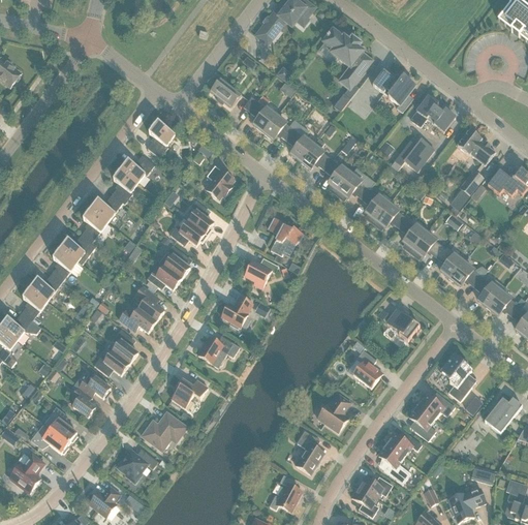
[(281,0),(278,4),(289,14),(303,25),(308,18),(307,17),(314,6),(306,0),(281,0)]
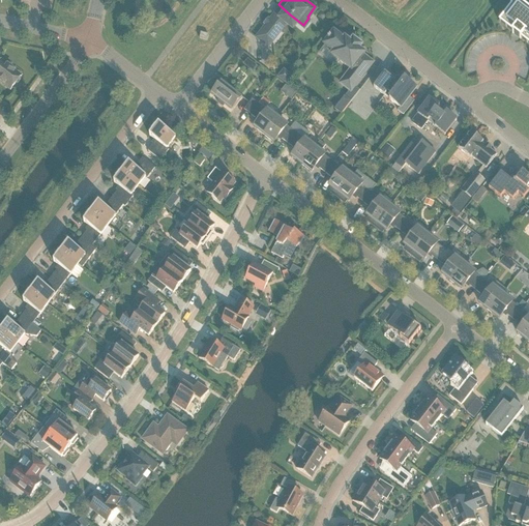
[(528,6),(522,1),(521,0),(511,0),(509,3),(498,19),(511,29),(520,35),(528,41),(528,6)]
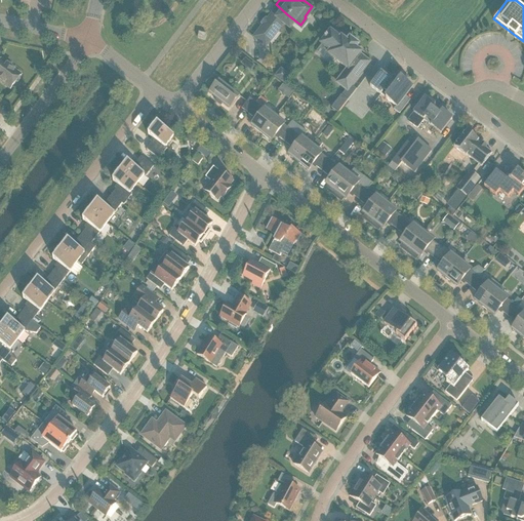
[(265,43),(287,14),(276,4),(252,34),(265,43)]
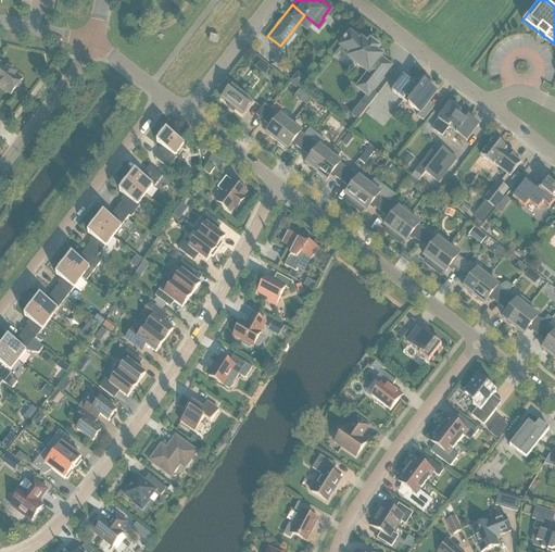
[(358,38),(349,30),(345,36),(344,35),(342,38),(343,38),(340,44),(350,51),(348,53),(367,70),(356,84),(365,90),(367,91),(370,86),(390,62),(380,54),(381,52),(375,48),(378,45),(369,38),(366,41),(361,37),(358,38)]
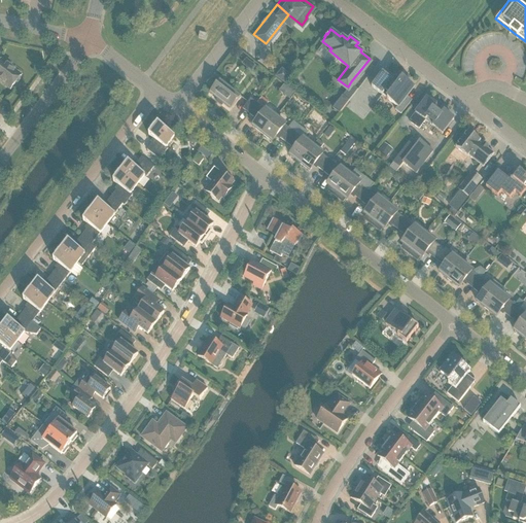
[(0,77),(9,85),(14,78),(16,78),(20,75),(19,73),(20,72),(19,71),(19,70),(14,67),(13,67),(0,57),(0,77)]
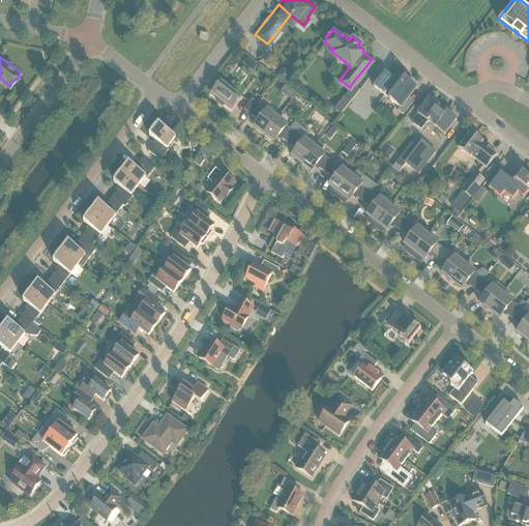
[(285,81),(291,71),(283,65),(275,74),(285,81)]
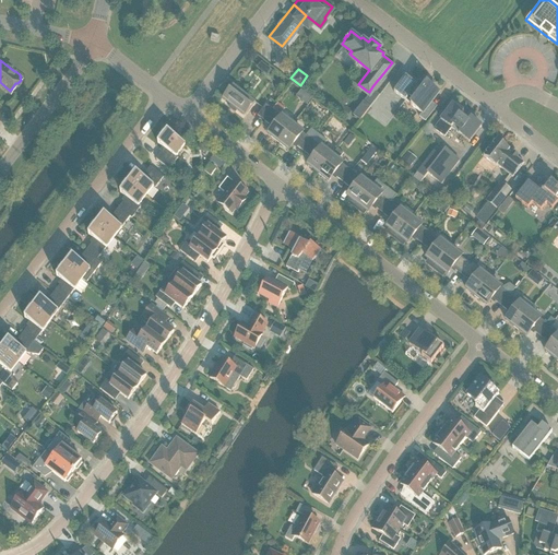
[(416,82),(405,72),(400,79),(398,77),(394,81),(396,83),(393,87),(404,97),(405,96),(411,99),(410,101),(420,109),(418,113),(424,117),(436,103),(430,98),(437,89),(426,80),(420,86),(415,83),(416,82)]
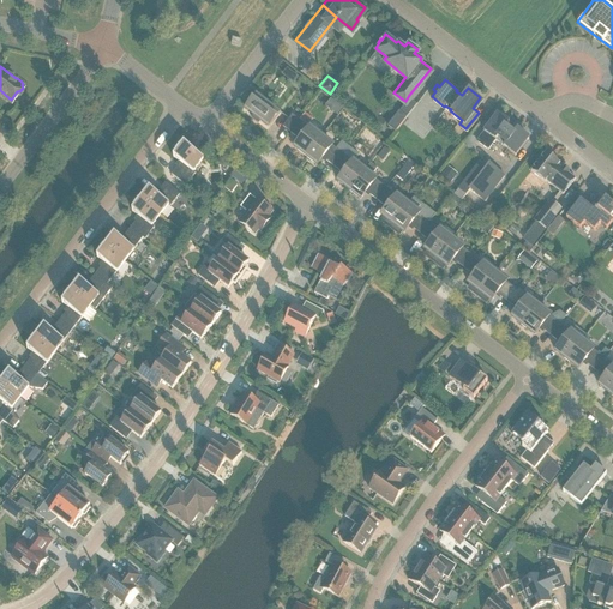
[(268,122),(277,109),(256,92),(245,106),(253,112),(251,114),(257,119),(259,116),(268,122)]
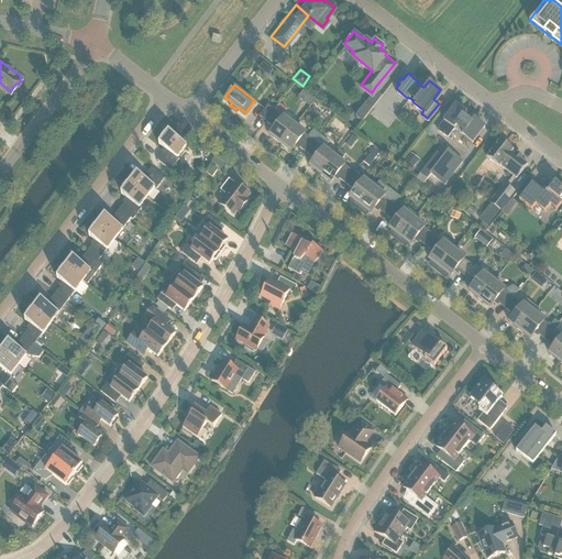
[(364,99),(354,112),(362,118),(372,105),(364,99)]
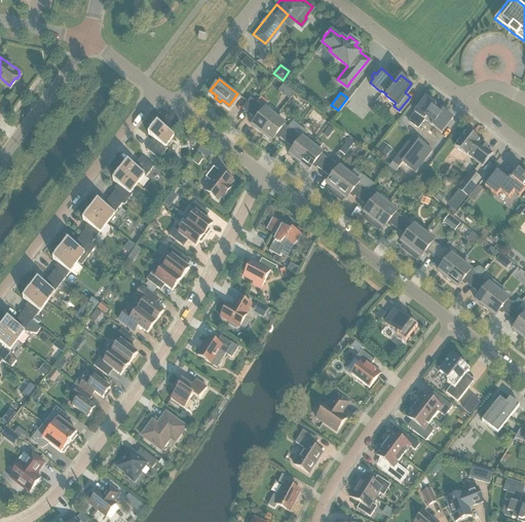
[(247,110),(255,99),(250,95),(241,105),(247,110)]
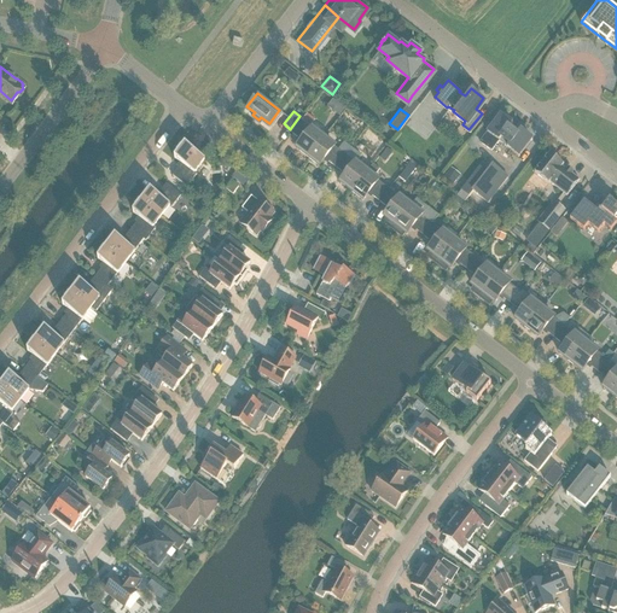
[(517,129),(510,122),(511,120),(500,111),(478,138),(490,147),(500,134),(508,140),(506,144),(517,152),(531,135),(519,126),(517,129)]
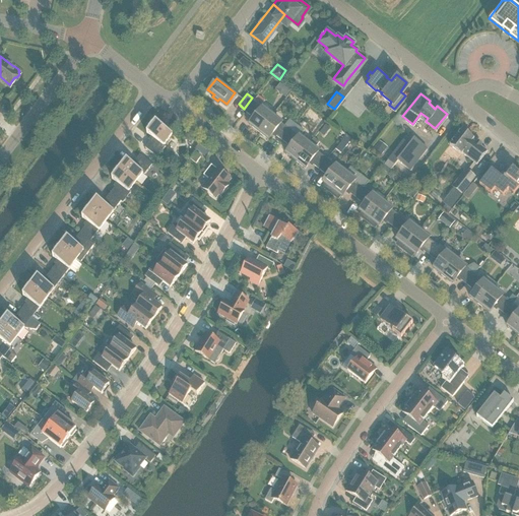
[(258,129),(271,113),(260,104),(252,98),(244,109),(253,116),(248,122),(258,129)]
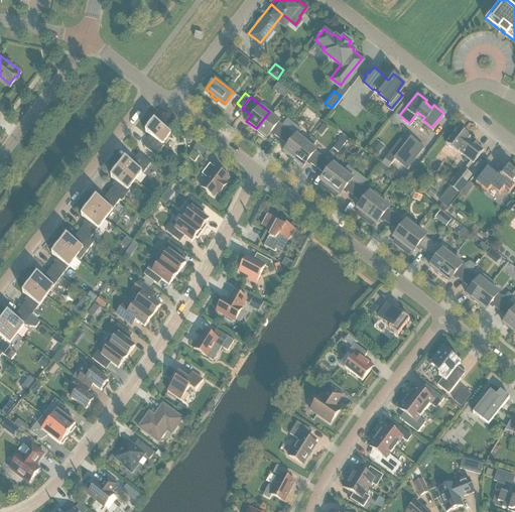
[(306,113),(311,106),(305,102),(300,109),(306,113)]
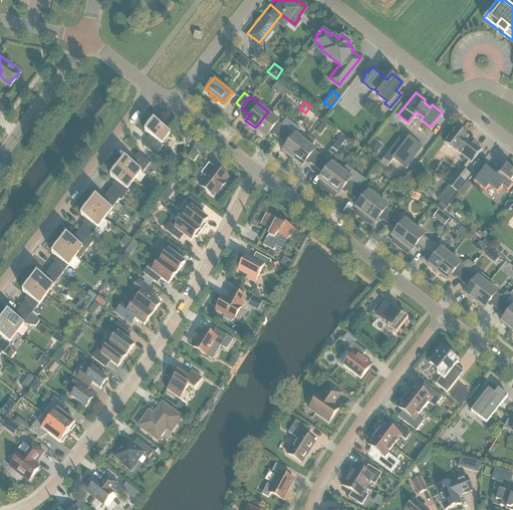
[(278,136),(291,119),(285,114),(280,120),(268,111),(255,128),(264,135),(269,129),(278,136)]
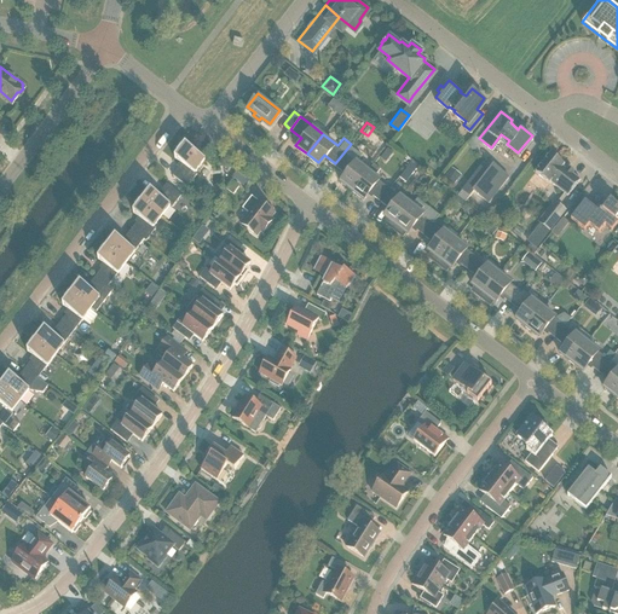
[(186,184),(196,171),(194,169),(204,156),(184,140),(173,155),(180,161),(172,172),(186,184)]
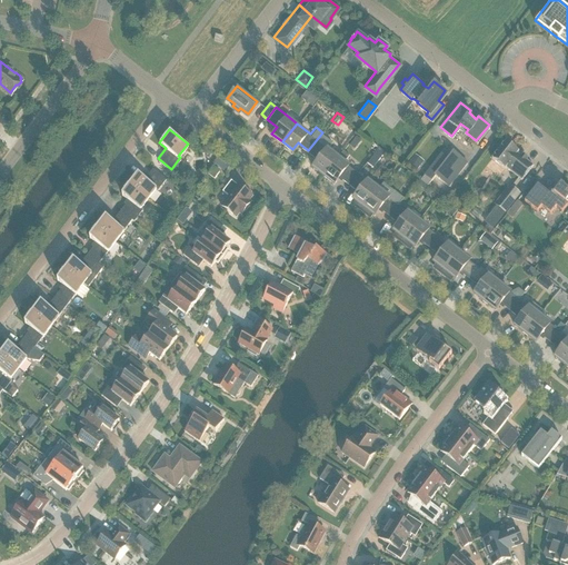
[(322,172),(337,155),(327,147),(331,140),(322,132),(308,150),(318,158),(312,165),(322,172)]
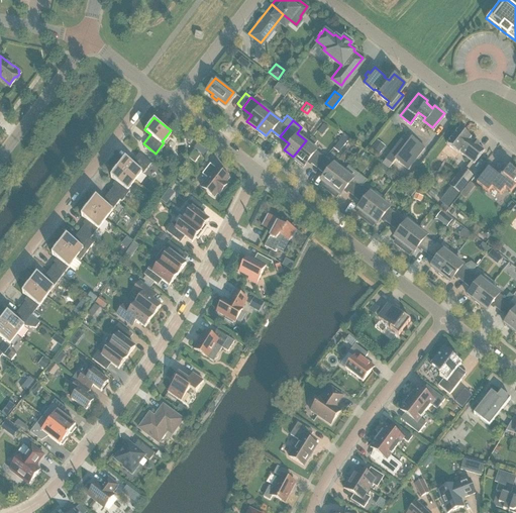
[(473,161),(484,146),(470,135),(471,134),(458,124),(445,140),(457,149),(458,149),(473,161)]
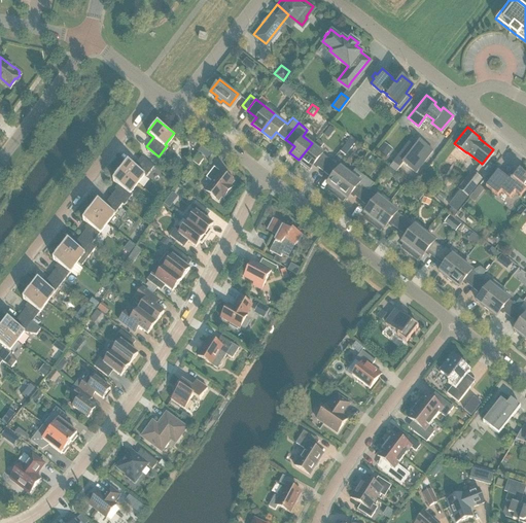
[(353,139),(352,138),(348,135),(344,141),(349,145),(353,140),(353,139)]
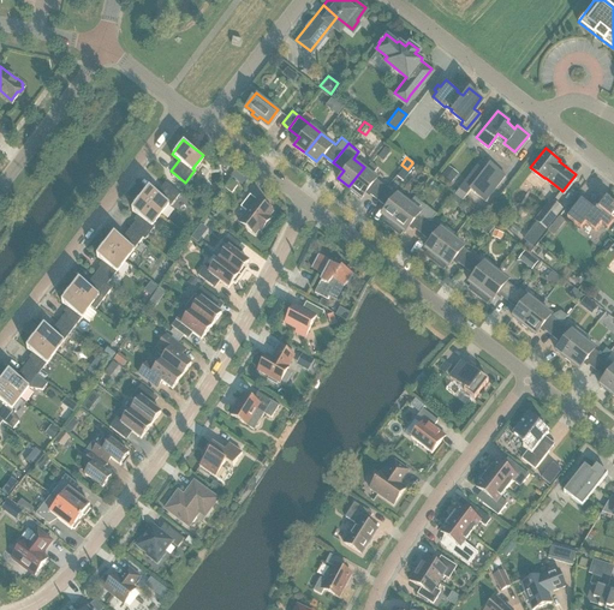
[(505,172),(489,160),(483,167),(476,161),(457,185),(466,192),(470,187),(484,198),(505,172)]
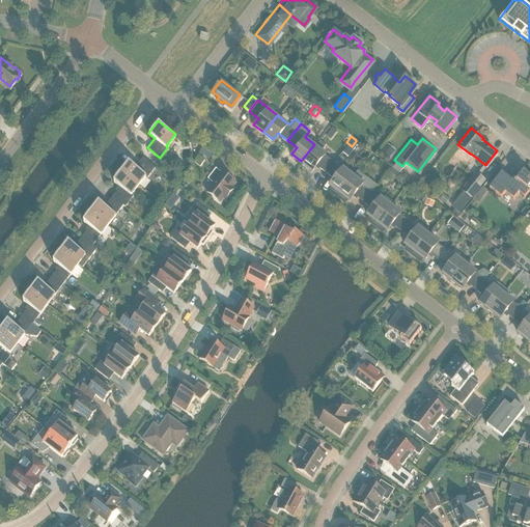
[(390,144),(389,142),(386,140),(379,149),(387,156),(394,147),(390,144)]
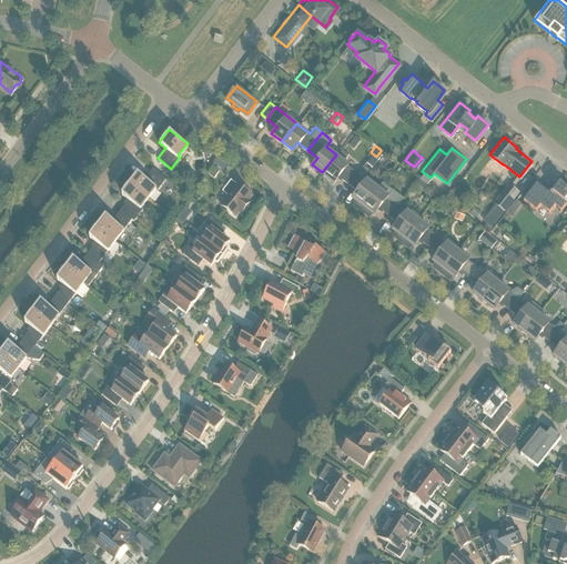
[(347,181),(356,170),(336,154),(322,172),(333,181),(337,174),(347,181)]
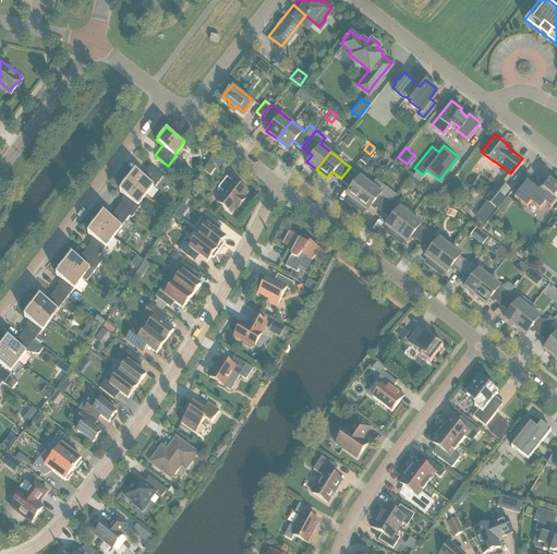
[(209,171),(215,164),(208,158),(202,167),(209,171)]
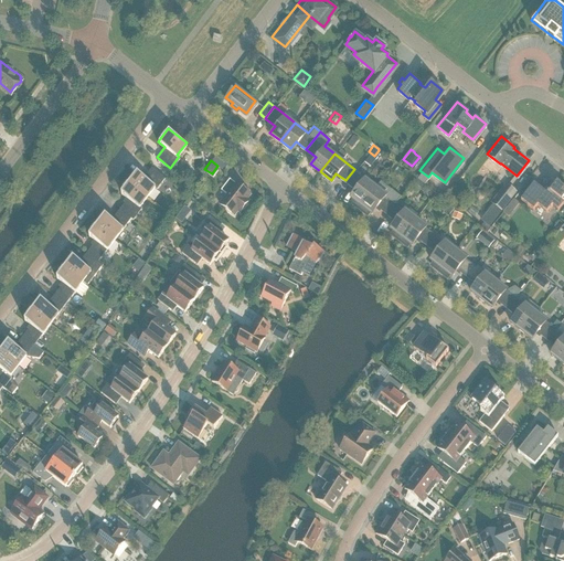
[(128,180),(146,194),(153,184),(156,186),(165,175),(151,165),(142,176),(136,170),(128,180)]
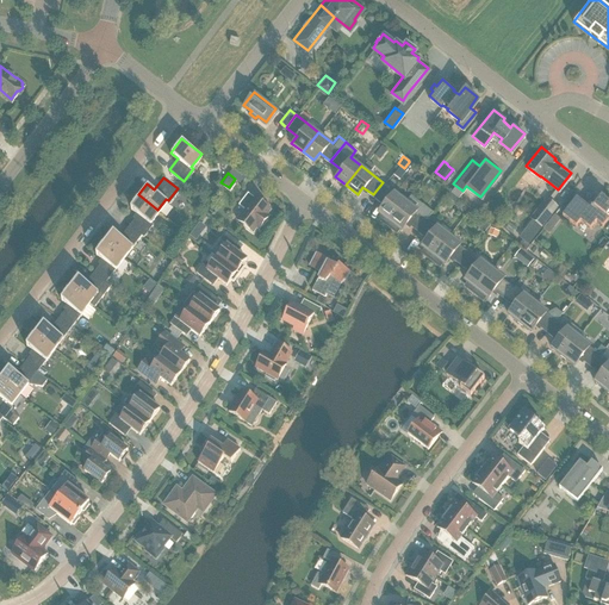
[(386,222),(404,199),(383,182),(373,194),(384,203),(378,210),(380,212),(378,216),(386,222)]
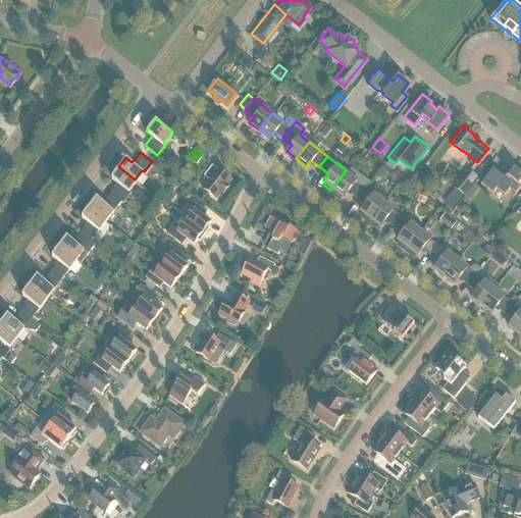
[(378,167),(382,161),(375,156),(371,162),(378,167)]
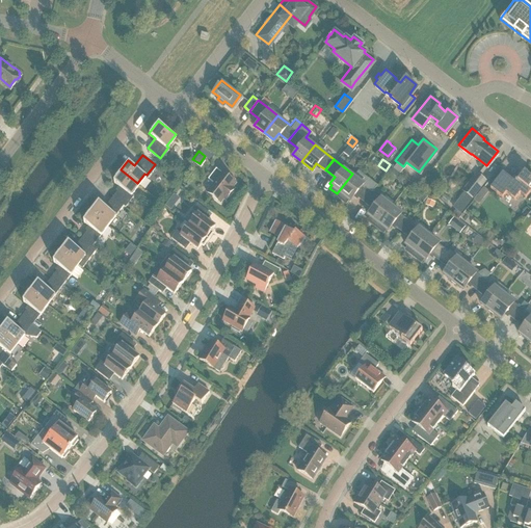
[(227,175),(215,165),(207,176),(213,180),(206,189),(219,200),(222,195),(224,196),(233,186),(231,184),(235,180),(233,179),(234,177),(229,173),(227,175)]
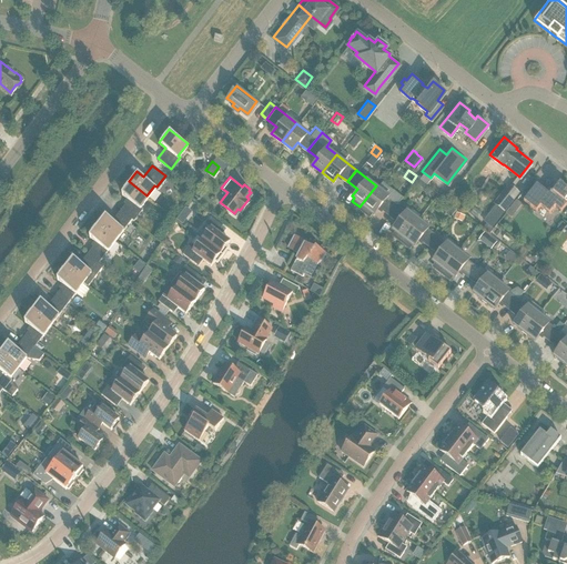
[(387,213),(396,202),(387,194),(392,188),(382,180),(376,187),(376,185),(360,207),(368,213),(370,210),(373,212),(378,205),(387,213)]
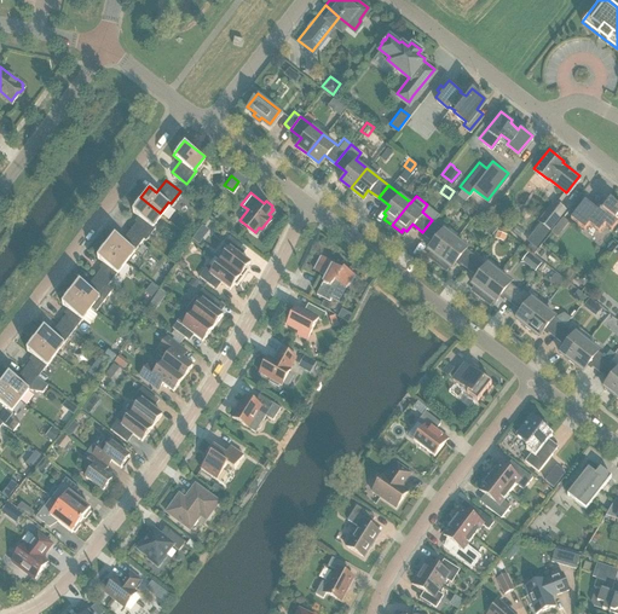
[(549,227),(566,206),(553,196),(536,218),(539,220),(536,224),(546,231),(548,227),(549,227)]
